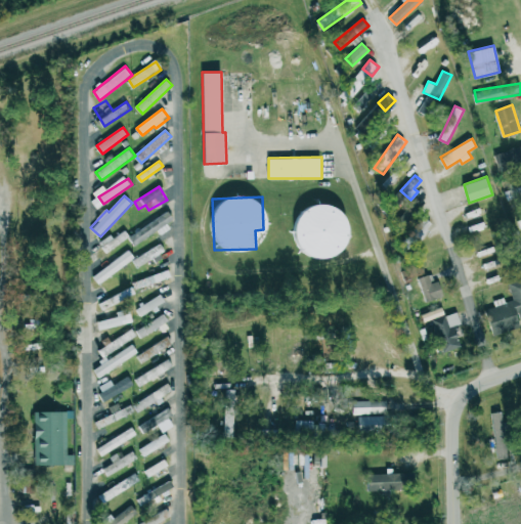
[(342,256),(343,207),(297,205),(295,255),(342,256)]
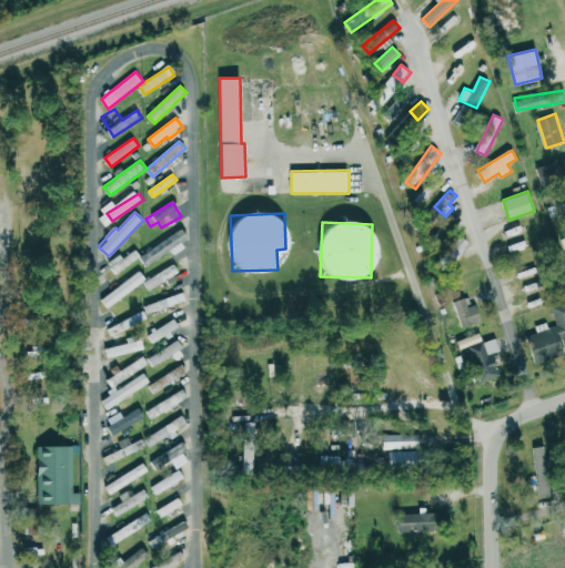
[(140,255),(145,266),(170,252),(172,255),(185,247),(182,242),(189,237),(184,230),(140,255)]
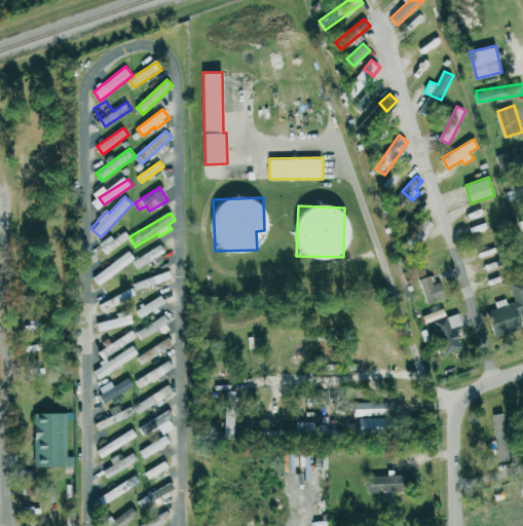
[(435,225),(427,218),(409,238),(416,245),(435,225)]
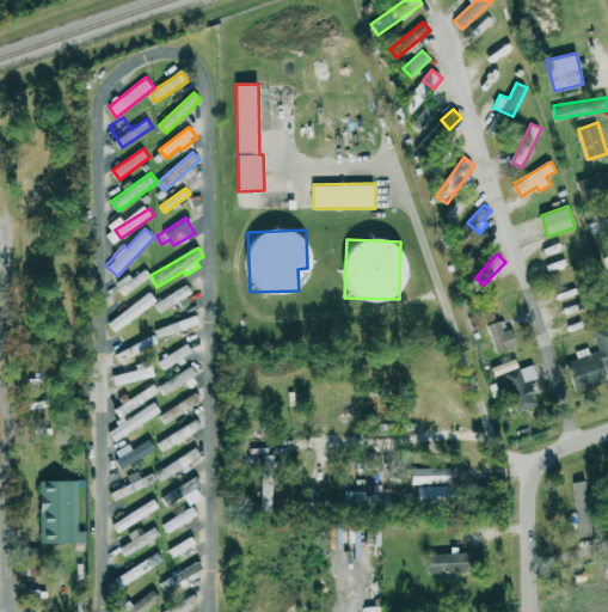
[(117,283),(126,295),(153,276),(147,268),(134,277),(130,274),(117,283)]
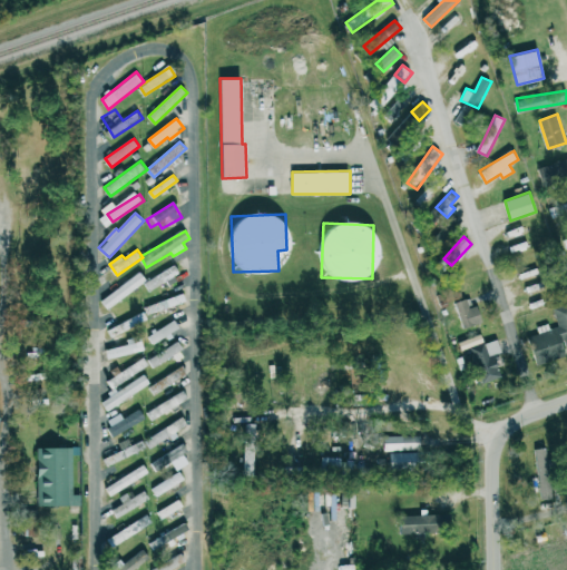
[(182,275),(176,265),(145,282),(150,292),(182,275)]
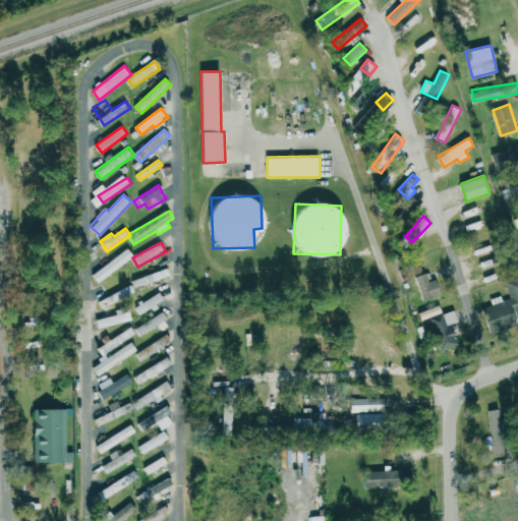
[(135,256),(128,248),(94,274),(100,283),(135,256)]
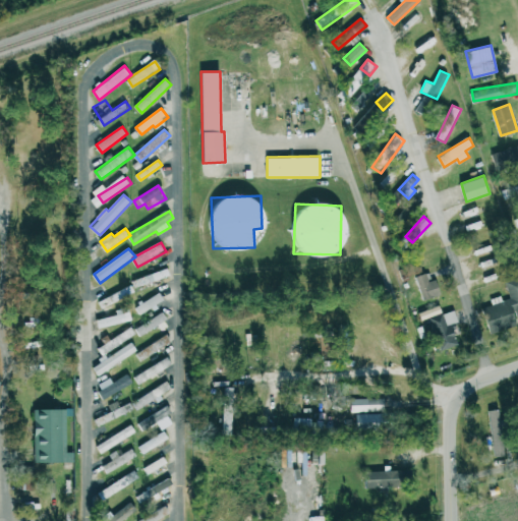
[(135,286),(171,277),(169,269),(133,278),(135,286)]
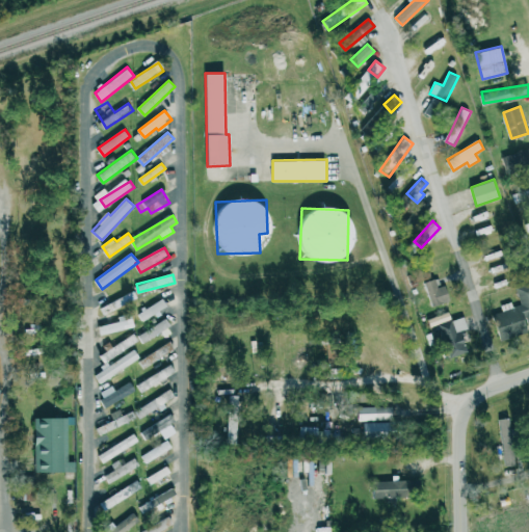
[(440,277),(427,281),(432,306),(448,302),(445,286),(441,286),(440,277)]
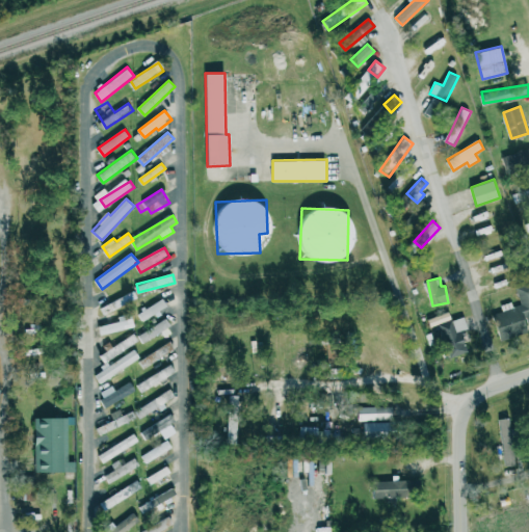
[(494,315),(496,323),(496,326),(500,337),(512,337),(528,331),(528,284),(517,287),(522,301),(522,306),(494,315)]
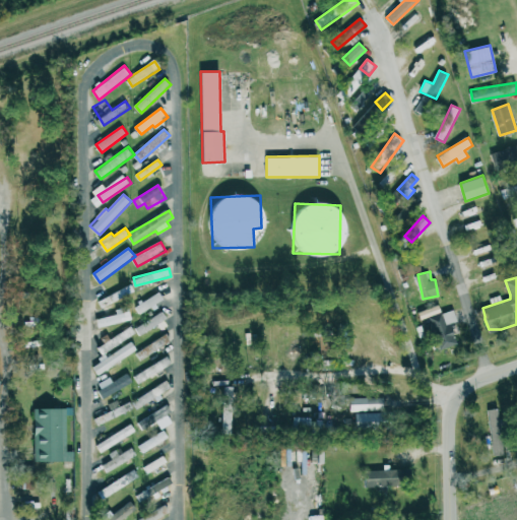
[(136,291),(132,283),(100,300),(103,308),(136,291)]
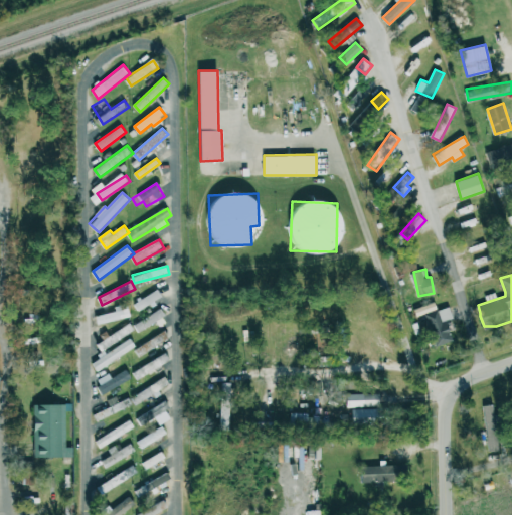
[(163,296),(159,289),(135,302),(139,312),(157,303),(155,300),(163,296)]
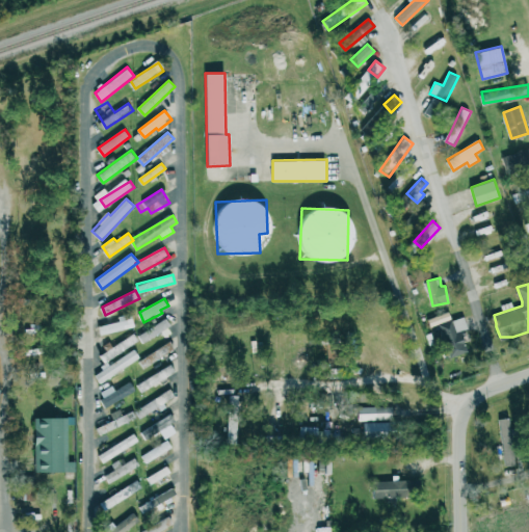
[(120,322),(99,325),(100,335),(134,328),(132,313),(118,316),(120,322)]
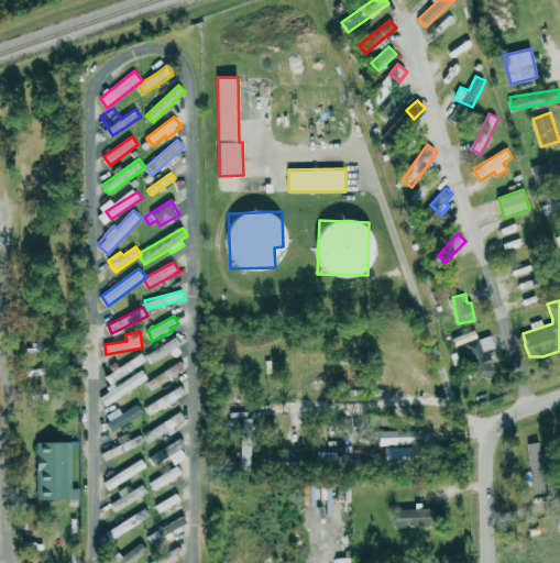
[(476,377),(496,372),(490,350),(496,348),(492,334),(465,342),(476,377)]
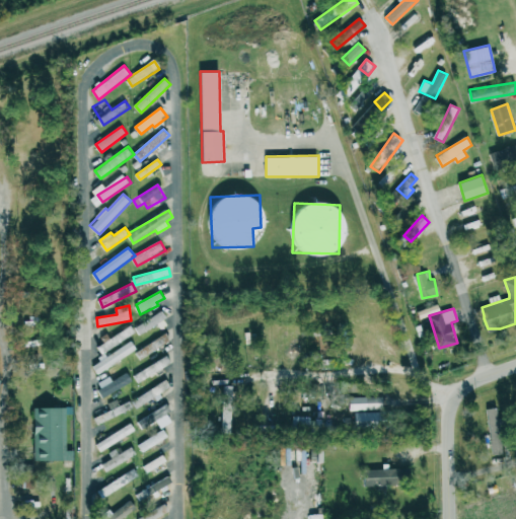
[(140,335),(168,317),(163,310),(136,326),(140,335)]
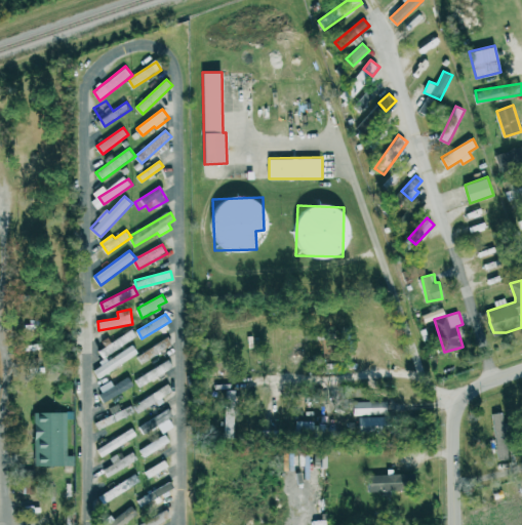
[(138,338),(134,330),(98,349),(103,357),(138,338)]
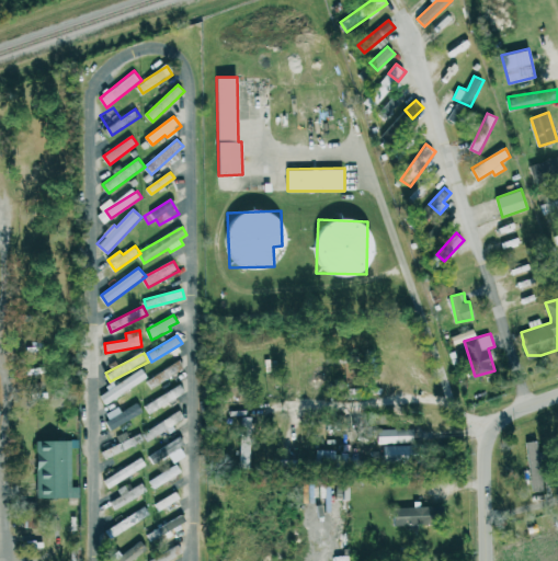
[(188,392),(182,384),(145,405),(150,414),(188,392)]
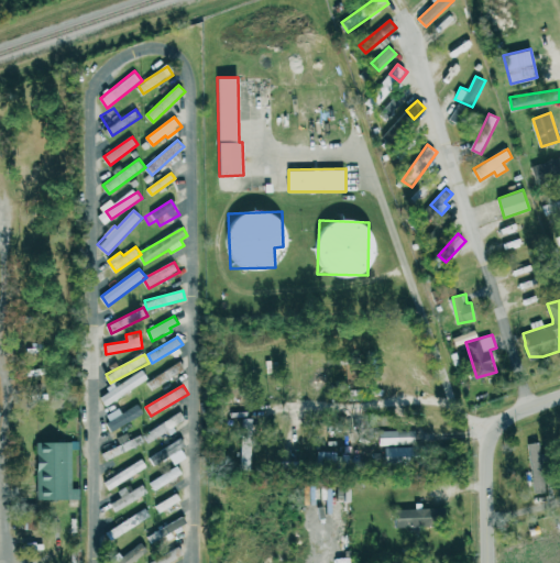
[(111,430),(145,416),(140,405),(122,412),(120,408),(106,415),(111,430)]
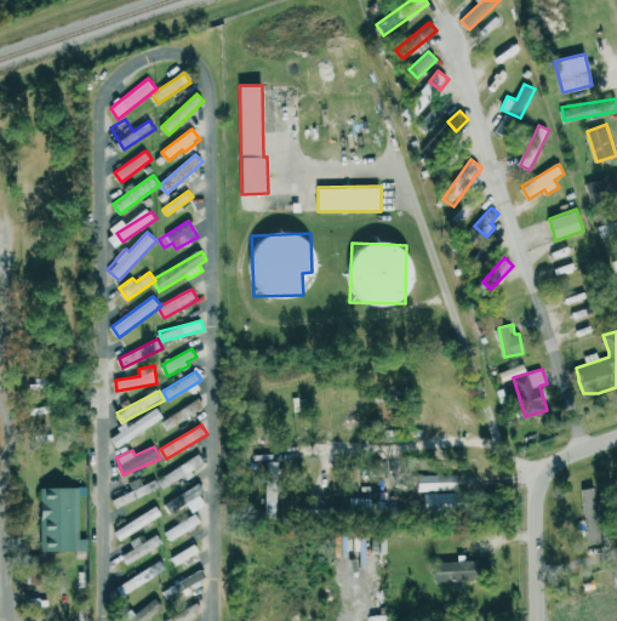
[(205,463),(200,454),(159,479),(165,489),(205,463)]
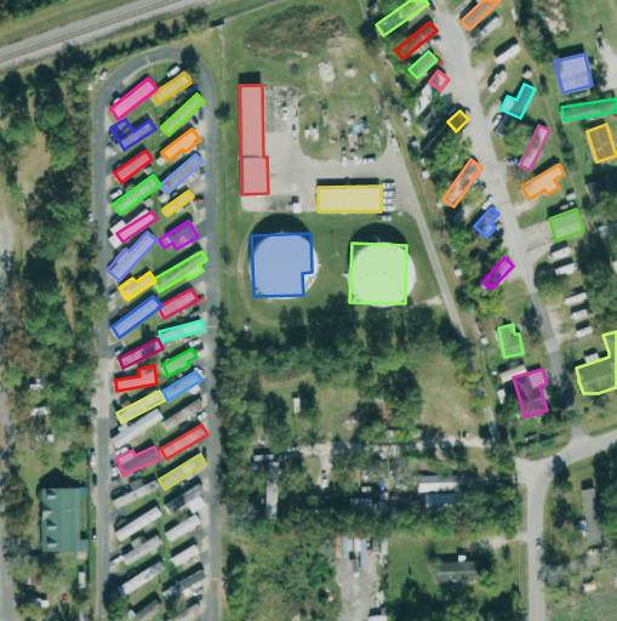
[(420,476),(421,490),(460,490),(460,474),(420,476)]
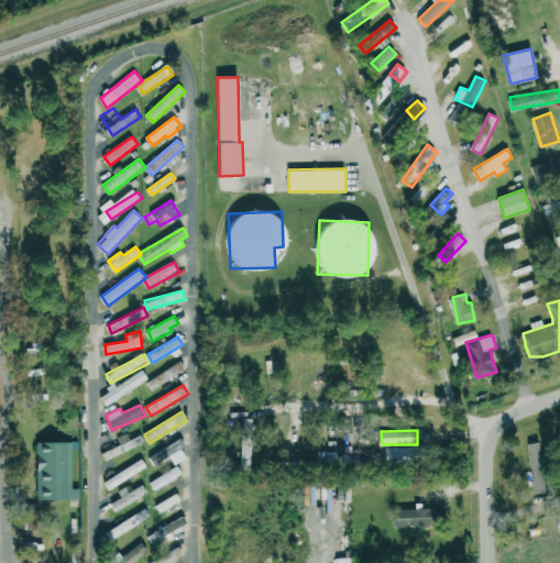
[(102,451),(107,460),(146,443),(143,434),(102,451)]
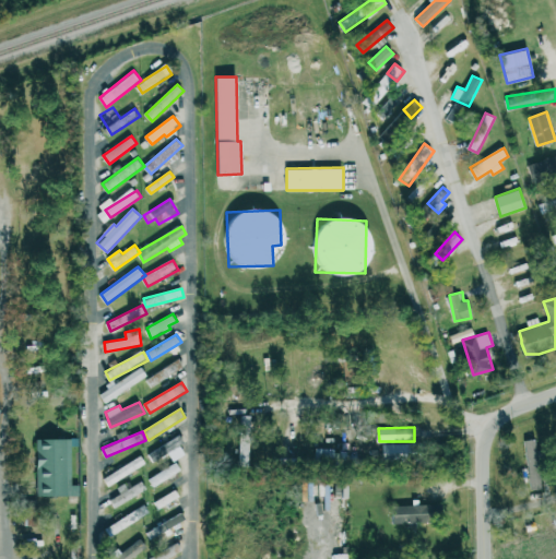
[(72,485),(72,438),(36,439),(38,497),(81,496),(80,485),(72,485)]
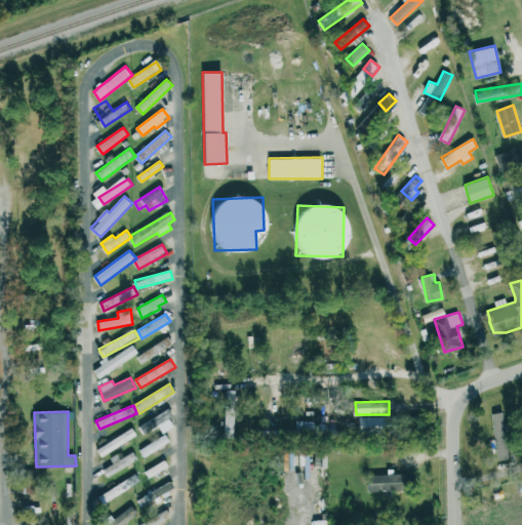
[(143,433),(167,420),(164,413),(138,426),(143,433)]
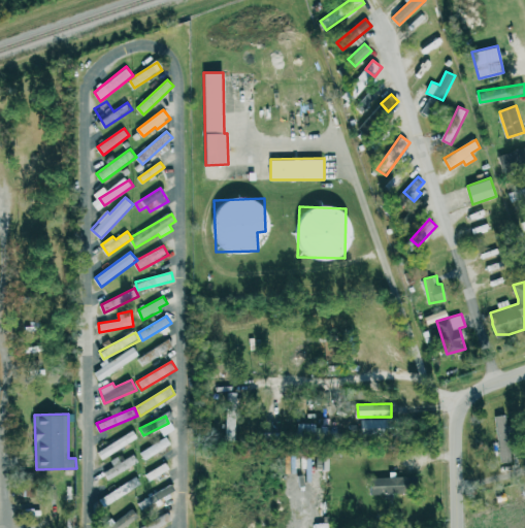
[(362,419),(362,432),(385,432),(385,420),(362,419)]
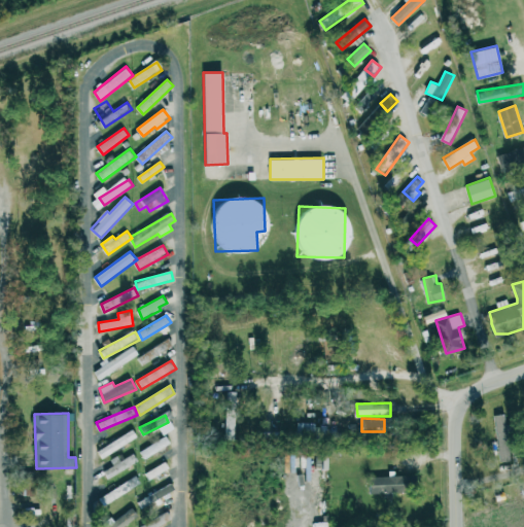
[(98,451),(104,459),(138,436),(133,429),(98,451)]
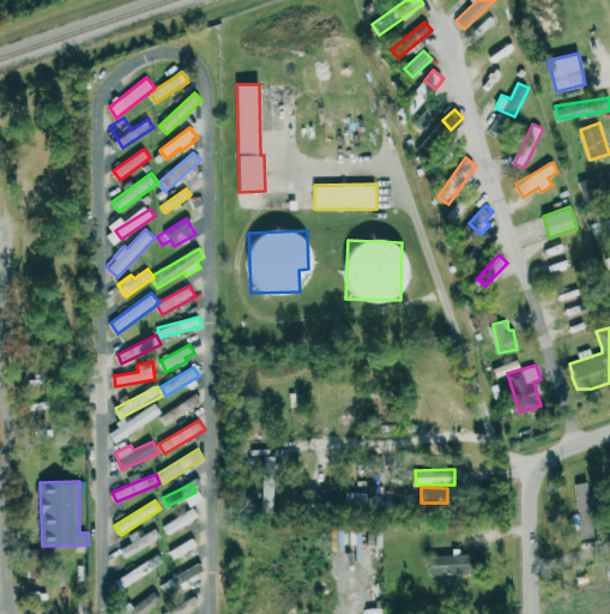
[(169,534),(200,518),(195,509),(164,523),(169,534)]
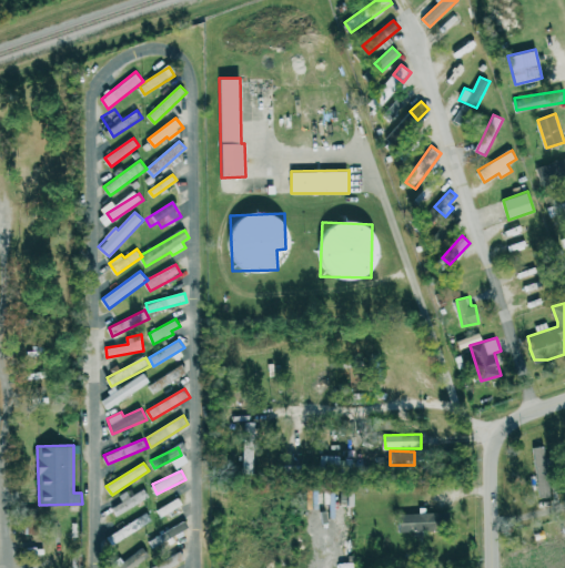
[(128,492),(120,495),(123,503),(113,507),(117,515),(151,499),(147,488),(130,496),(128,492)]
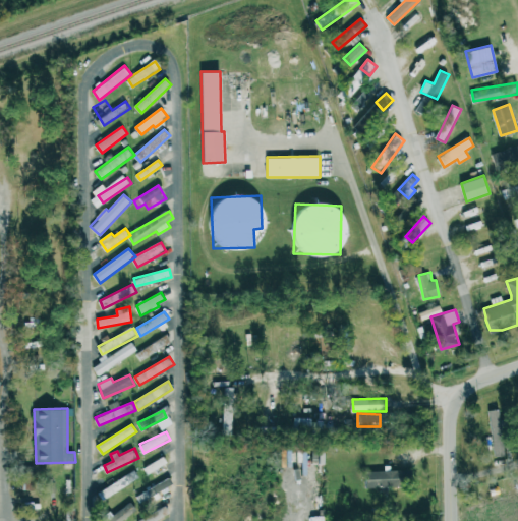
[(412,469),(365,471),(366,486),(412,484),(412,469)]
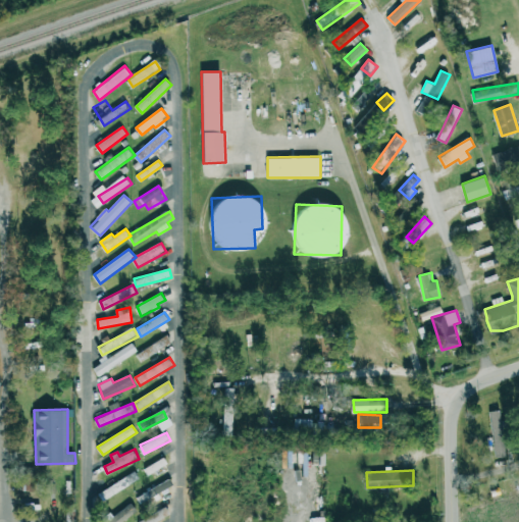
[(98,492),(103,502),(142,479),(137,471),(98,492)]
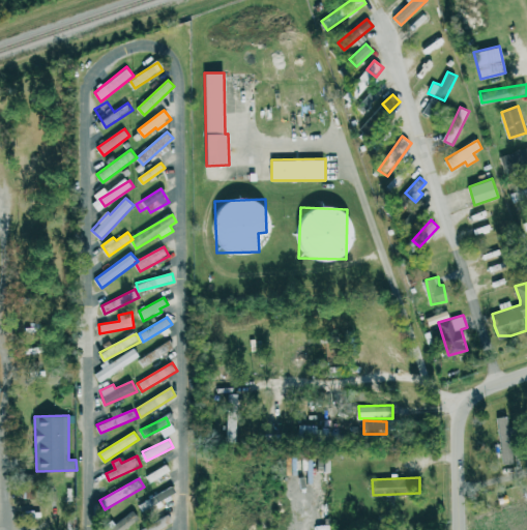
[(141,529),(154,529),(172,519),(168,512),(141,529)]
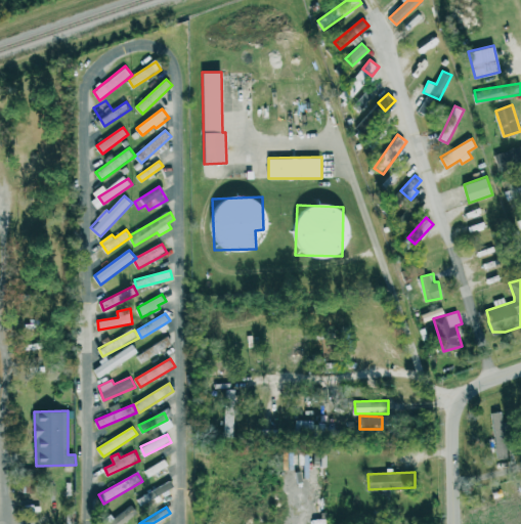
[(110,523),(124,523),(133,519),(128,512),(110,523)]
